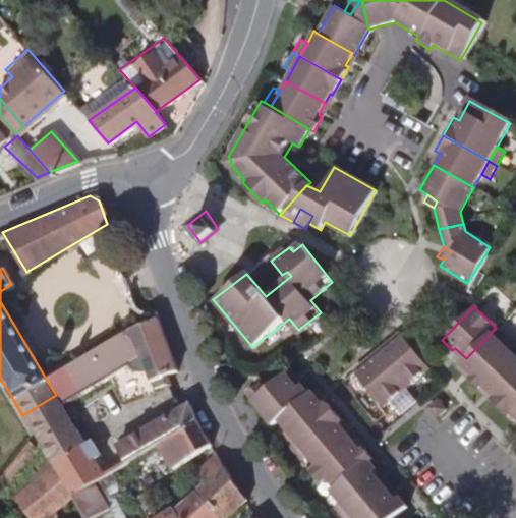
[(149,378),(176,368),(155,315),(126,327),(139,357),(149,378)]
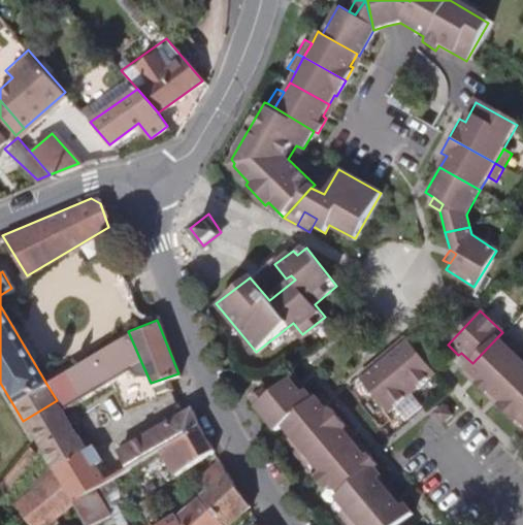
[(141,362),(128,331),(46,384),(57,400),(62,409),(141,362)]
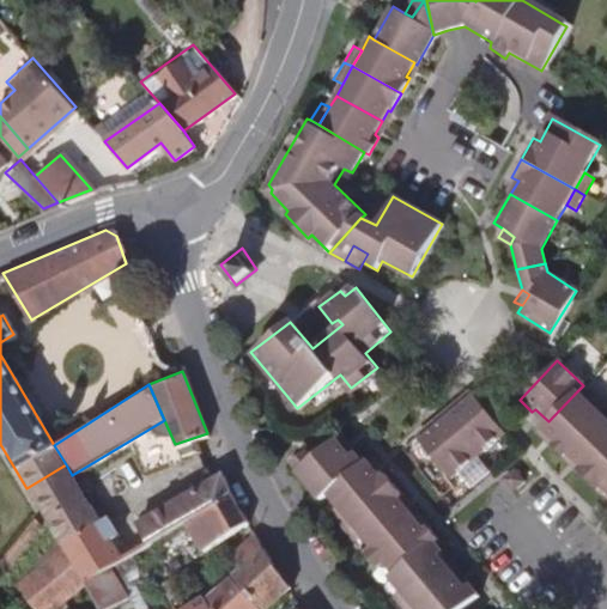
[(577,391),(548,421),(540,430),(552,442),(550,443),(563,457),(565,455),(602,416),(590,405),(577,391)]
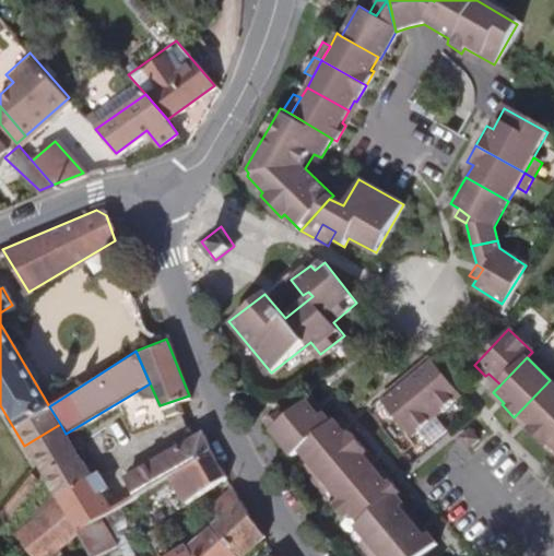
[(416,364),(402,375),(435,416),(460,395),(431,359),(420,367),(416,364)]
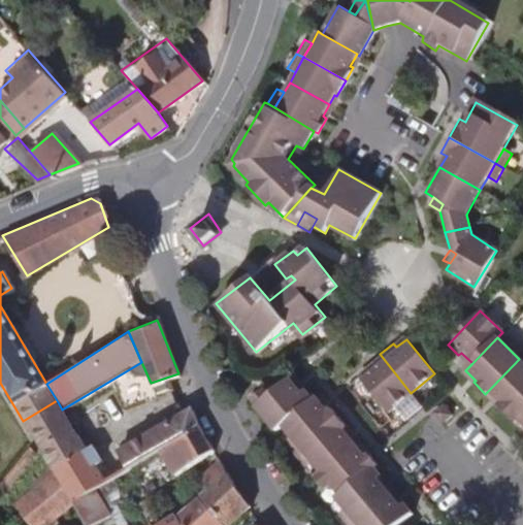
[(522,349),(515,342),(509,349),(519,359),(522,354),(522,349)]
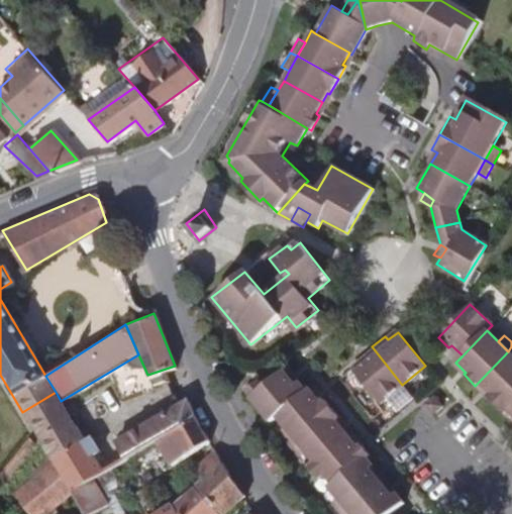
[(402,385),(372,346),(359,357),(362,361),(352,368),(380,402),(402,385)]
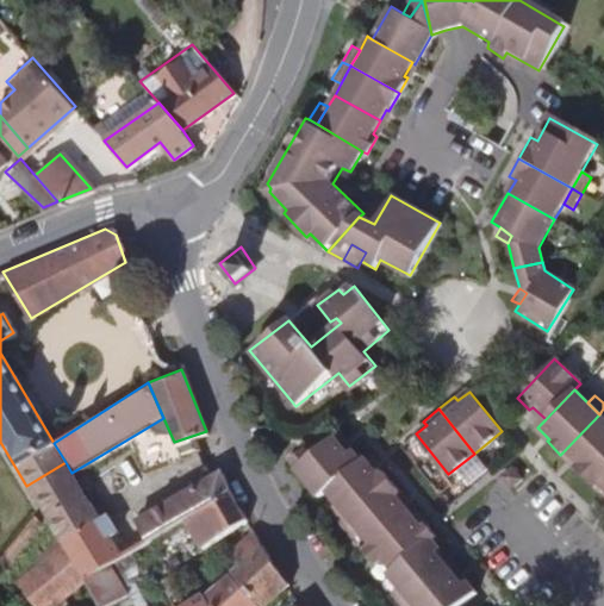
[(603,418),(599,414),(562,453),(576,464),(573,466),(585,479),(603,458),(603,418)]
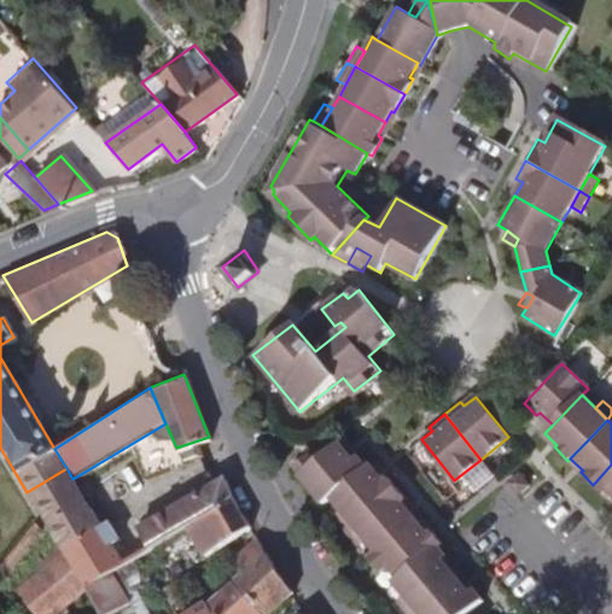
[(318,460),(299,473),(324,502),(332,495),(368,466),(356,451),(353,455),(341,440),(318,460)]
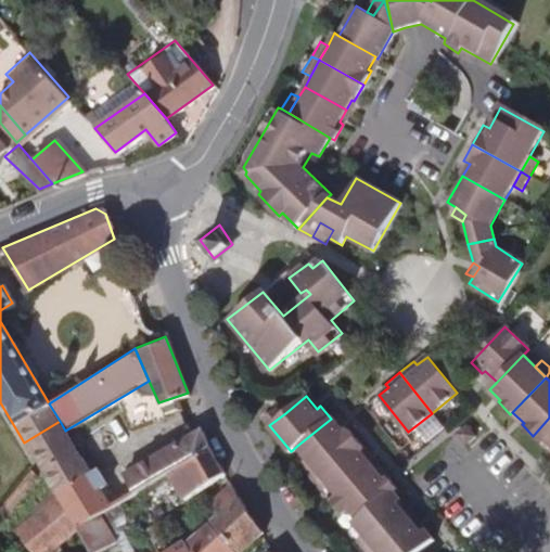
[(264,419),(269,425),(285,413),(279,406),(264,419)]
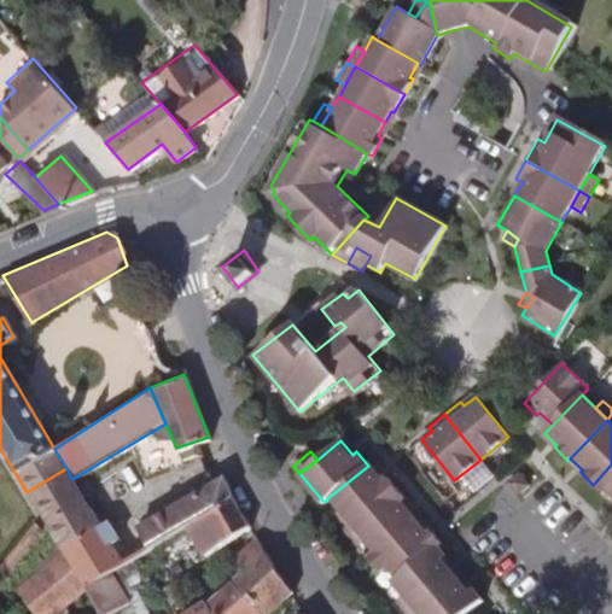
[(371,462),(368,466),(332,495),(341,504),(354,521),(398,486),(386,472),(382,475),(371,462)]
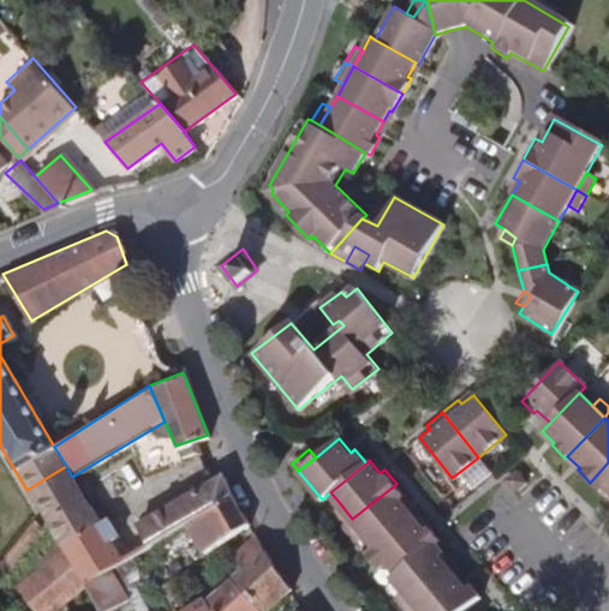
[(608,462),(590,483),(602,493),(604,491),(608,496),(608,462)]
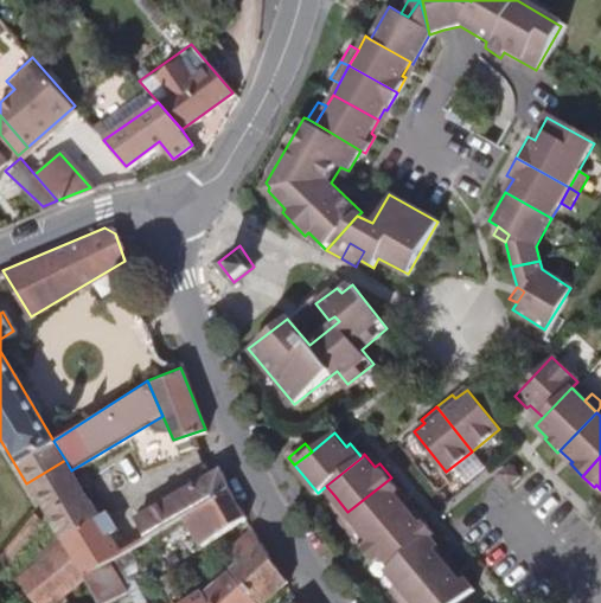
[(44,515),(56,534),(96,511),(71,470),(65,460),(26,483),(44,515)]
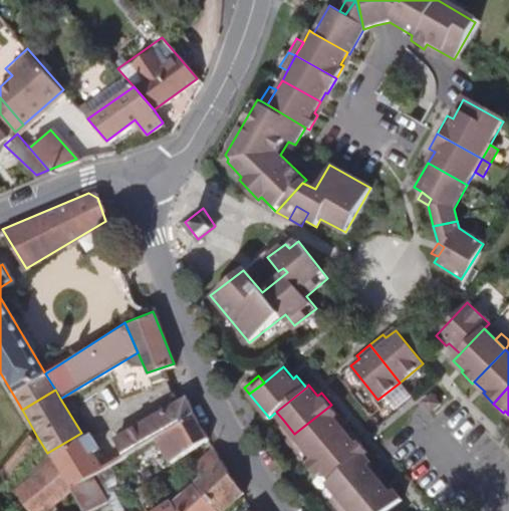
[(434,393),(424,402),(432,413),(443,404),(434,393)]
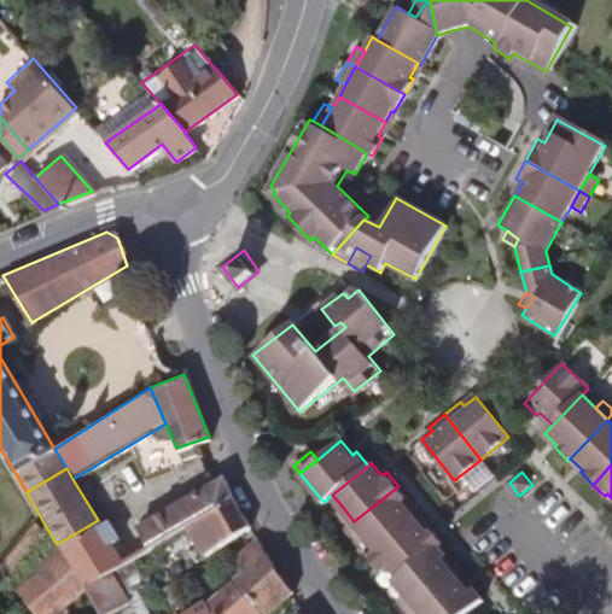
[(207,513),(231,497),(222,474),(110,542),(98,520),(57,544),(85,588),(108,574),(127,561),(164,539),(207,513)]
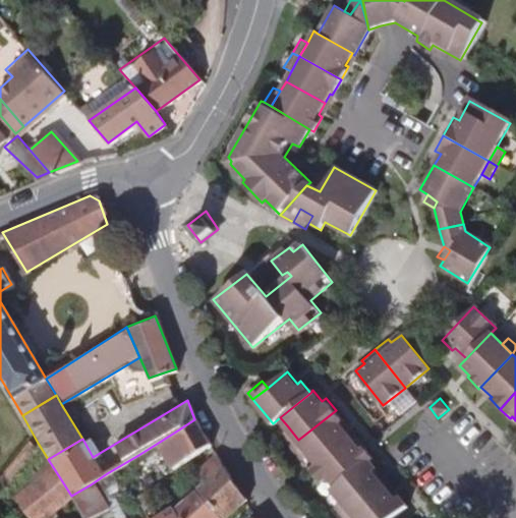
[(347,424),(336,410),(298,440),(310,454),(320,464),(353,436),(345,426),(347,424)]
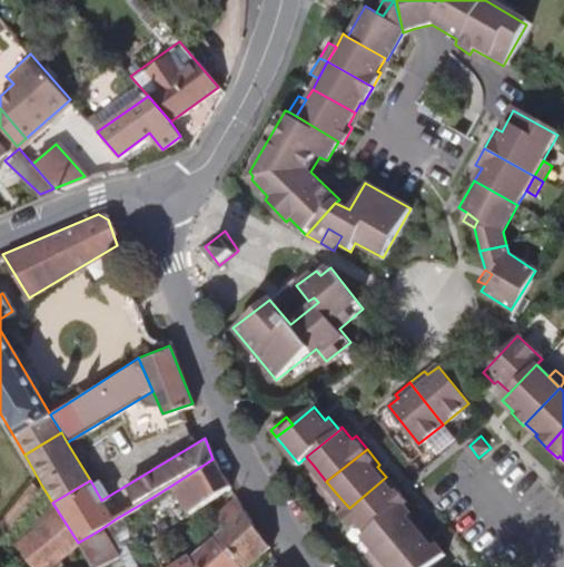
[(207,500),(229,486),(213,459),(190,473),(207,500)]
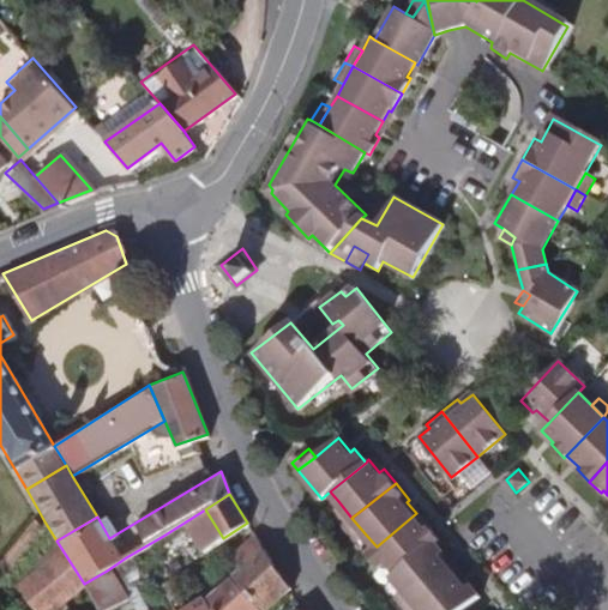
[(344,524),(351,518),(338,501),(331,508),(344,524)]
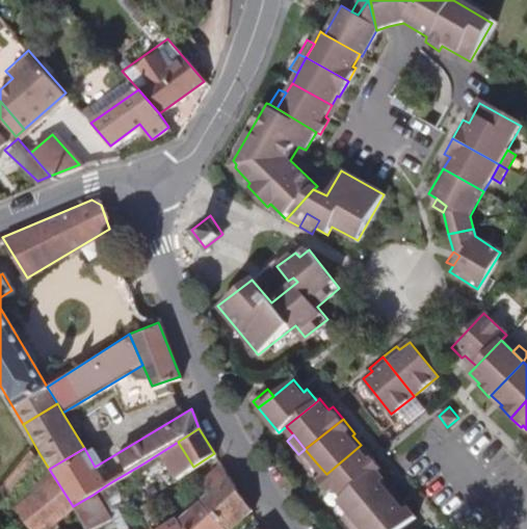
[(157,488),(193,467),(178,442),(141,465),(157,488)]
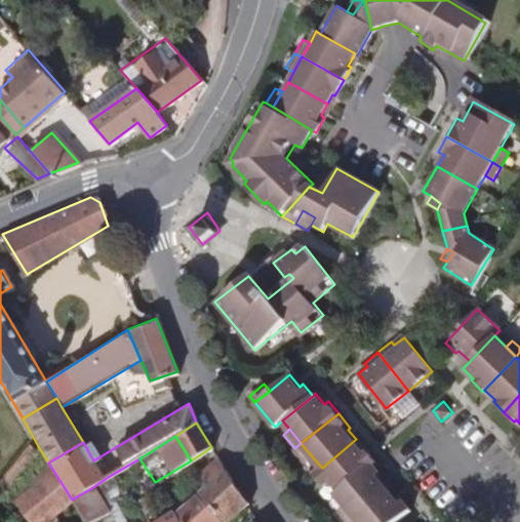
[(365,449),(356,439),(322,468),(331,480),(340,490),(373,463),(377,459),(367,447),(365,449)]
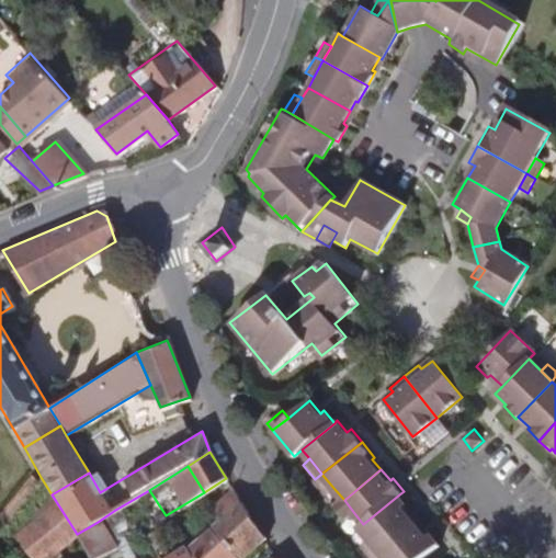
[(335,489),(321,474),(315,479),(327,494),(335,489)]
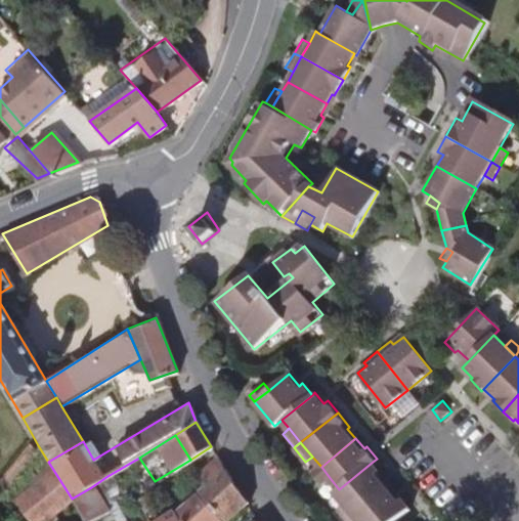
[(220,520),(225,520),(245,503),(217,459),(206,466),(208,470),(200,474),(202,478),(206,483),(196,491),(220,520)]
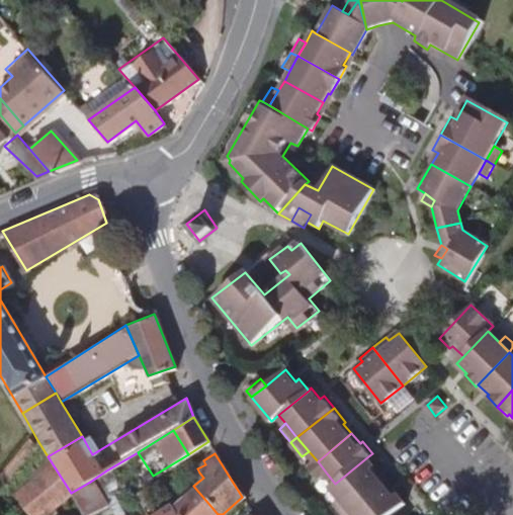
[(28,514),(43,514),(71,493),(48,456),(27,471),(31,477),(11,494),(28,514)]
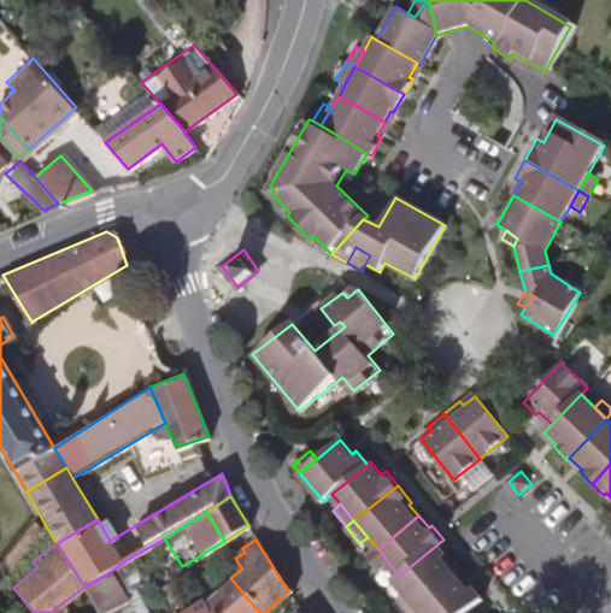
[(451,560),(439,543),(399,576),(394,579),(405,590),(417,606),(458,573),(448,563),(451,560)]
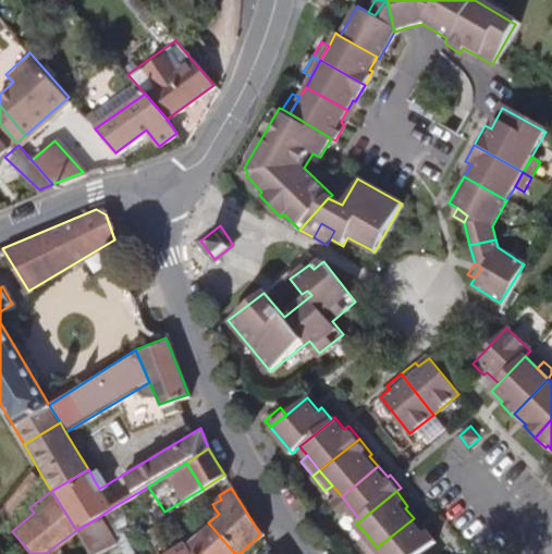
[(352,509),(342,496),(334,502),(345,515),(352,509)]
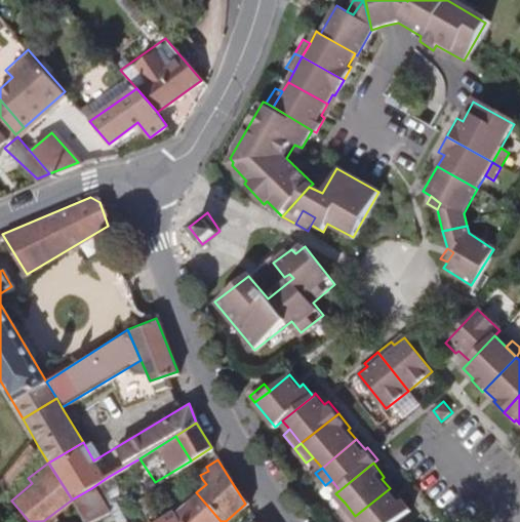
[(108,477),(91,488),(95,494),(113,484),(108,477)]
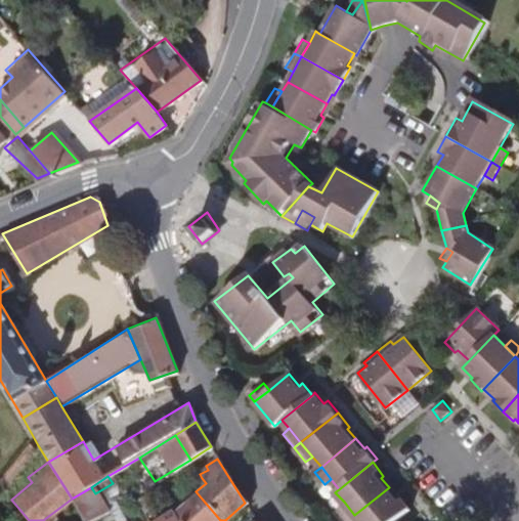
[(144,494),(135,500),(141,513),(168,496),(161,484),(144,494)]
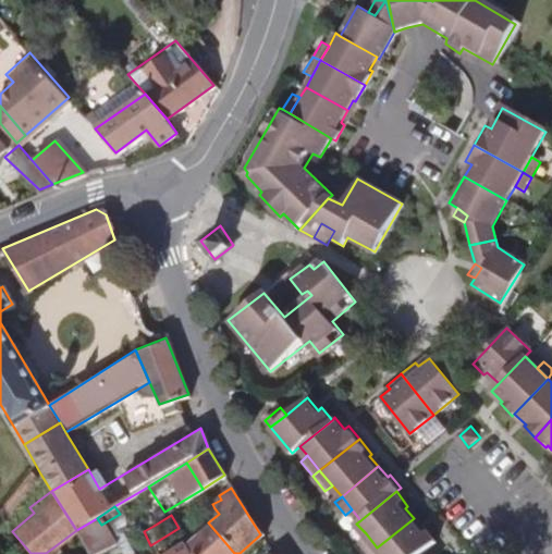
[(76,530),(90,553),(94,553),(112,543),(101,525),(97,518),(76,530)]
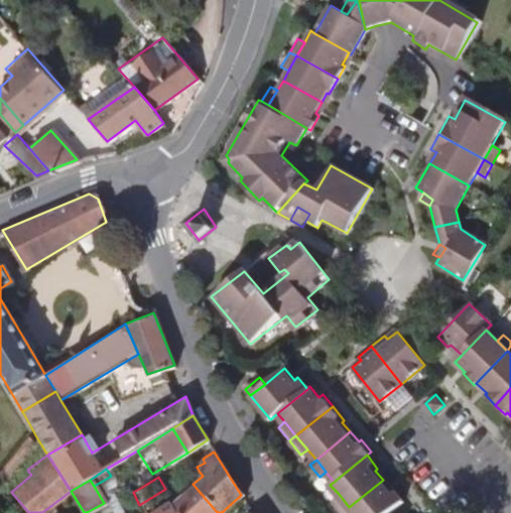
[(391,490),(383,480),(349,507),(353,512),(389,512),(404,501),(394,488),(391,490)]
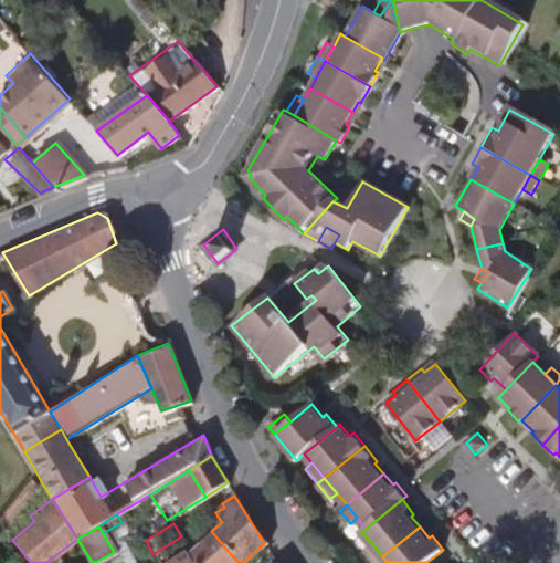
[(238,562),(211,531),(189,550),(188,552),(196,562),(238,562)]
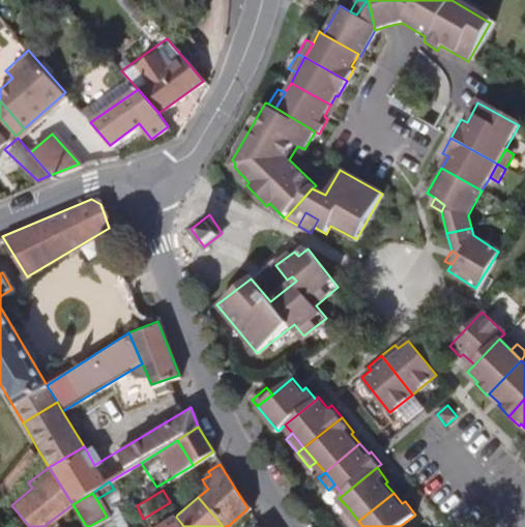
[(350,526),(351,526),(358,521),(348,507),(340,514),(350,526)]
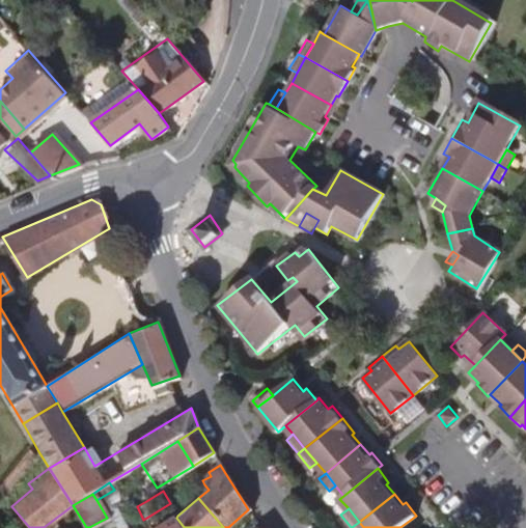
[(184,527),(176,518),(177,516),(176,512),(153,527),(184,527)]
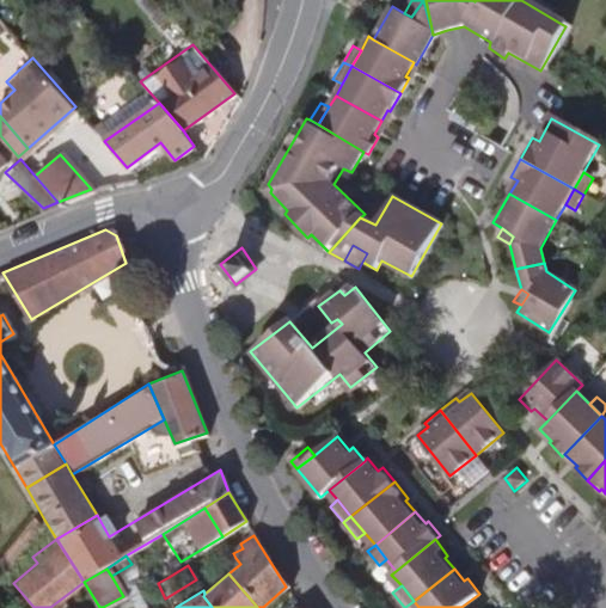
All buildings are outlined.
